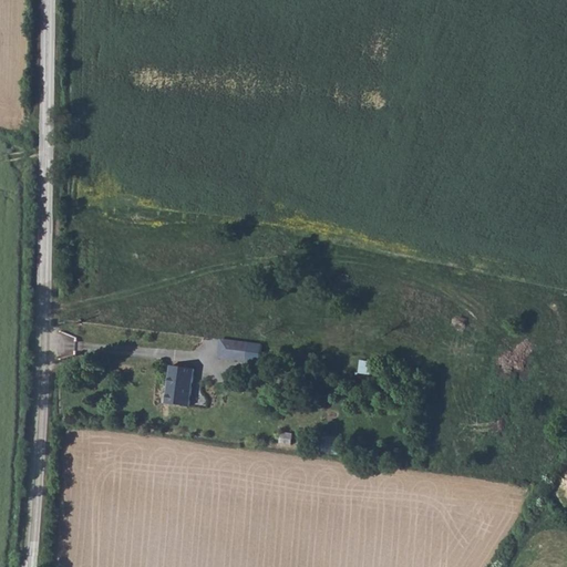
[(214,296),(215,285),(200,284),(199,295),(214,296)]
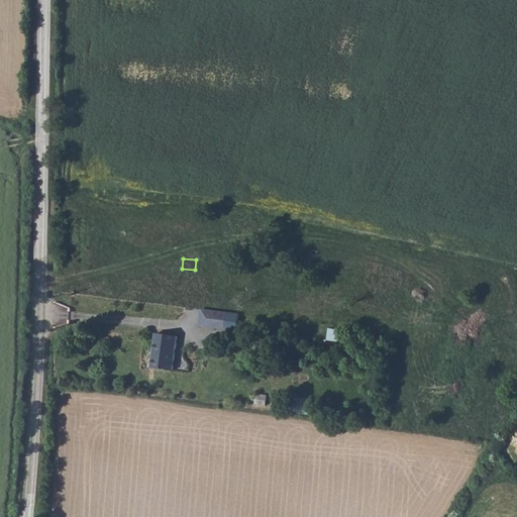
[(216,311),(201,309),(199,325),(214,327),(216,311)]
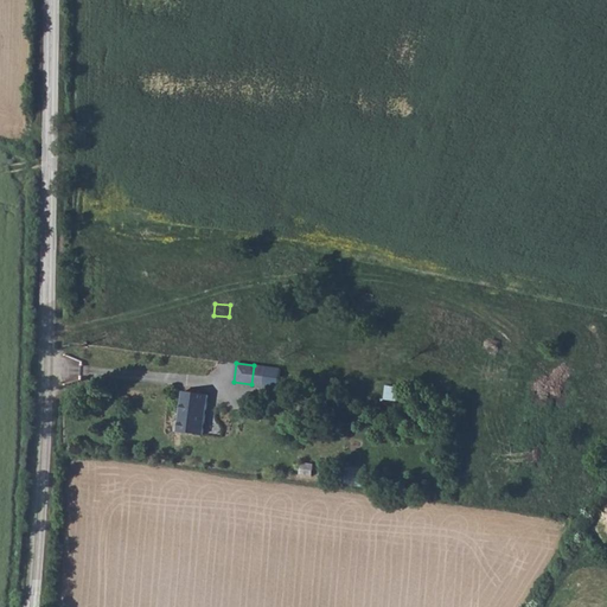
[(254,365),(251,384),(263,385),(266,366),(254,365)]
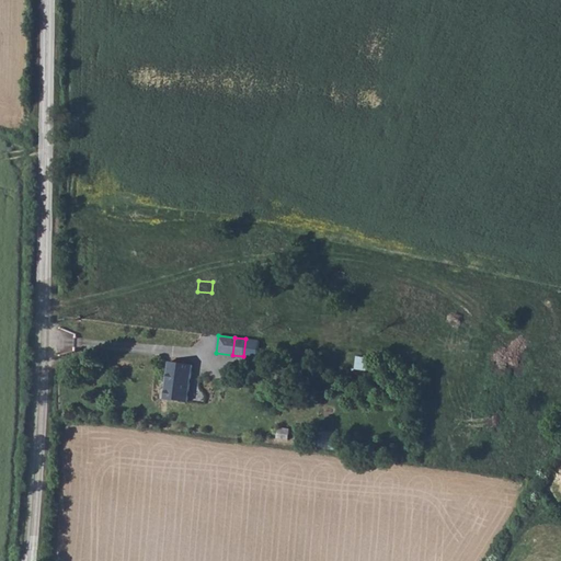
[(356,356),(355,368),(369,369),(370,357),(356,356)]
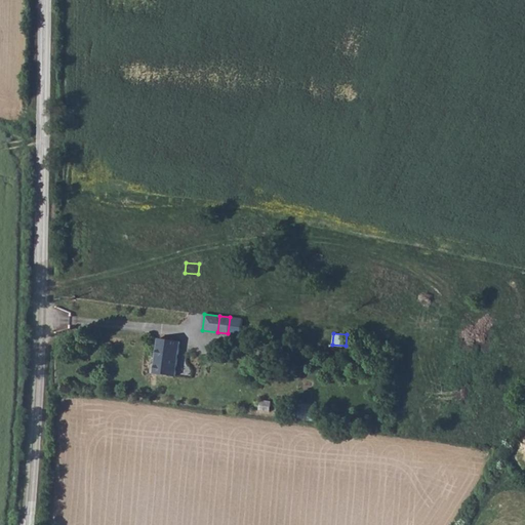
[(158,368),(177,371),(180,336),(161,334),(158,368)]
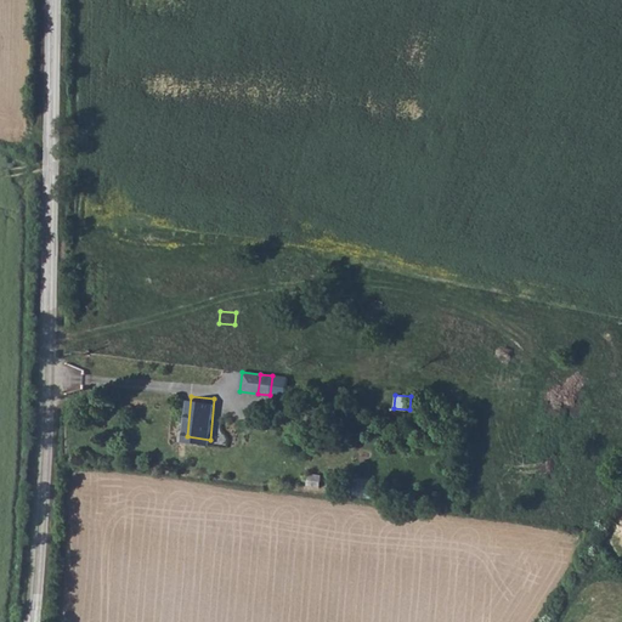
All buildings are outlined.
